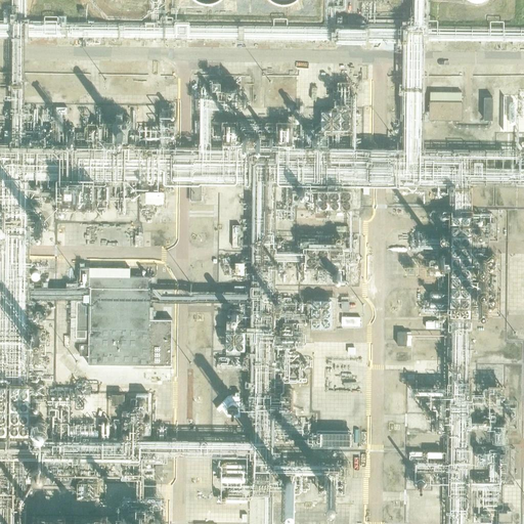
[(120,94),(155,93),(154,55),(119,56),(120,94)]
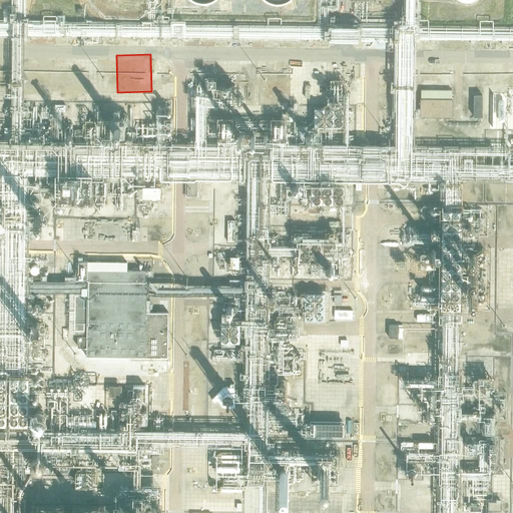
[(421,90),(420,99),(452,100),(452,90),(421,90)]
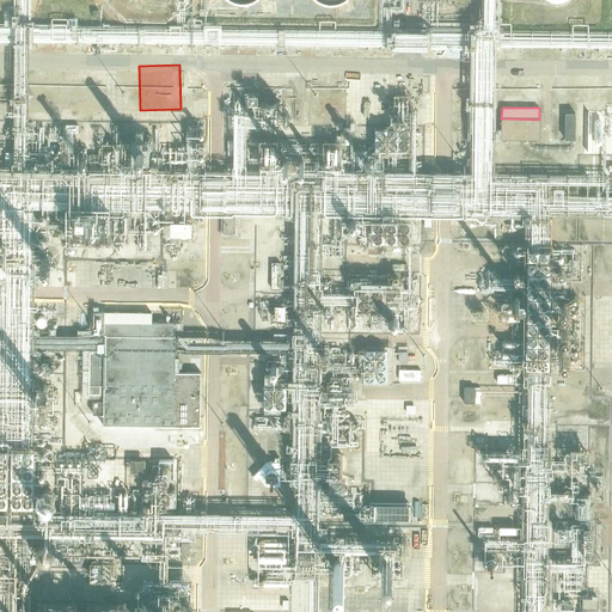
[(539,120),(501,118),(501,139),(538,139),(539,120)]
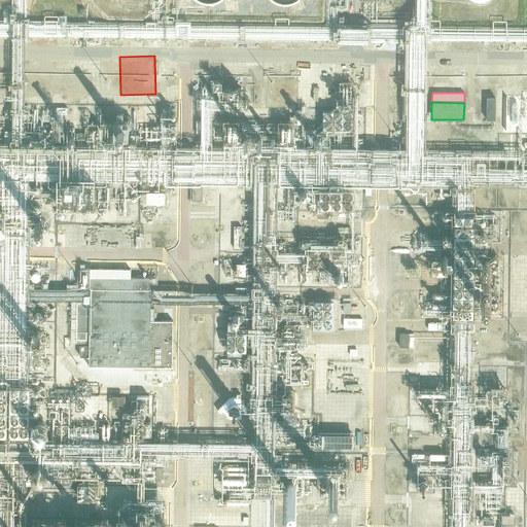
[(153,181),(153,195),(172,196),(173,182),(153,181)]
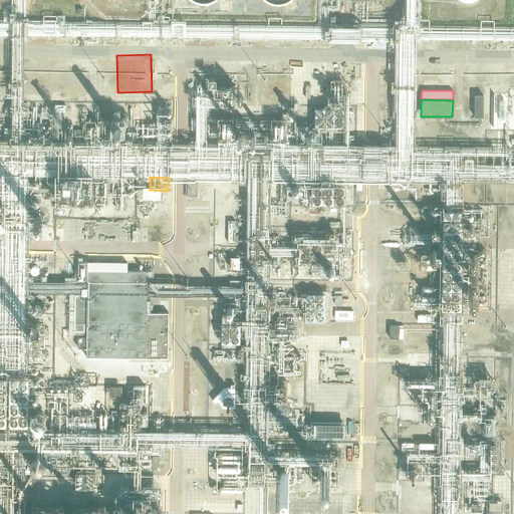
[(416,189),(406,188),(405,198),(415,199),(416,189)]
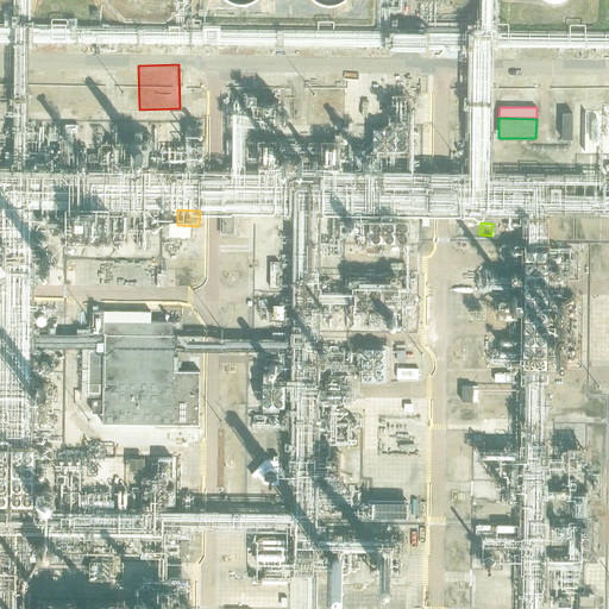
[(545,313),(545,316),(535,318),(537,328),(560,325),(559,309),(556,311),(556,312),(545,313)]
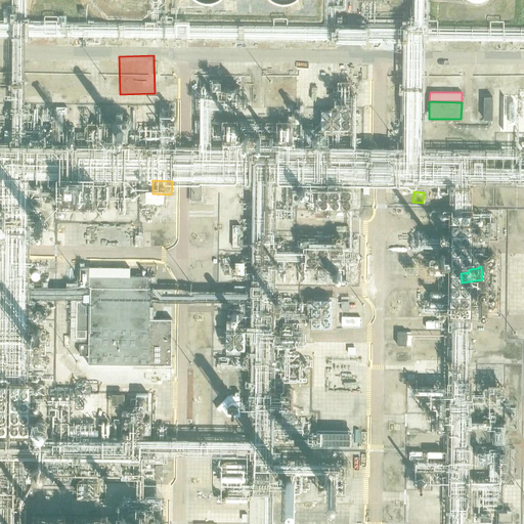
[(149,318),(149,276),(129,276),(130,268),(80,267),(80,286),(89,286),(89,302),(76,302),(76,338),(86,338),(86,330),(88,330),(88,343),(80,343),(79,354),(88,355),(88,364),(171,364),(172,319),(149,318)]
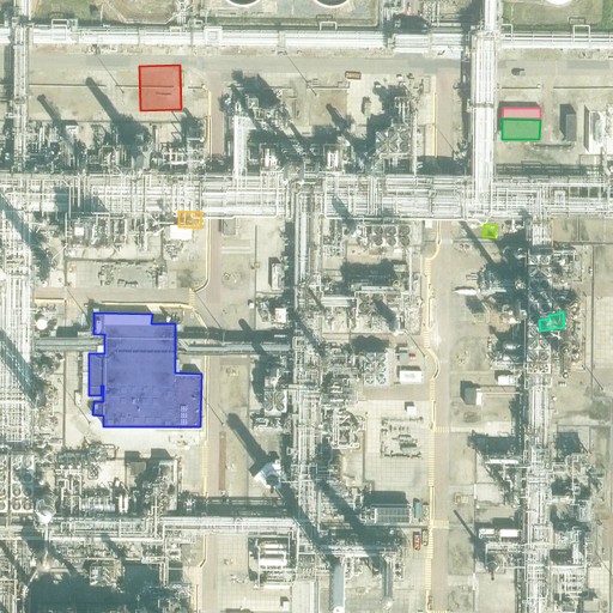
[(479,401),(479,387),(468,387),(468,401),(479,401)]
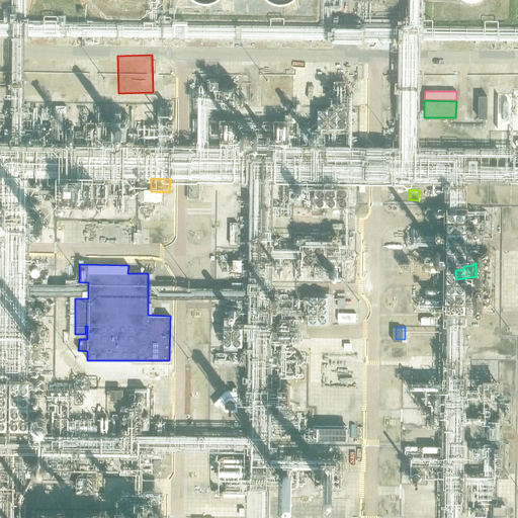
[(367,382),(368,339),(313,337),(312,381),(367,382)]
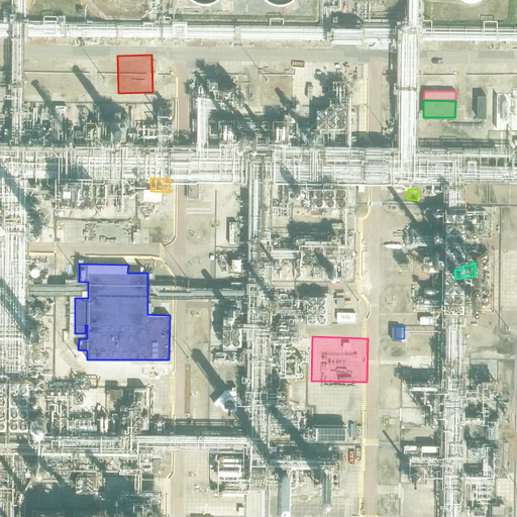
[(357,382),(324,382),(324,396),(357,396),(357,382)]
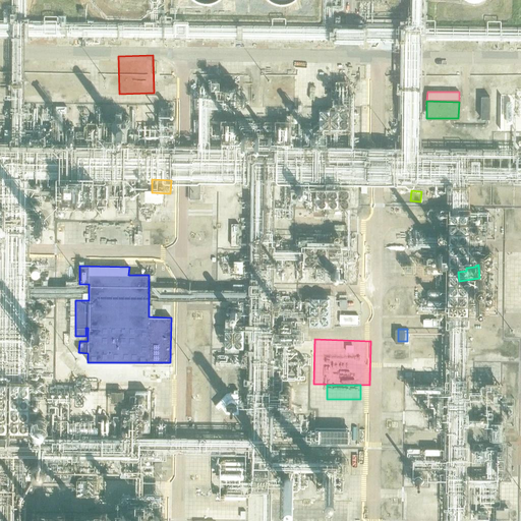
[(287,473),(297,480),(353,409),(346,404),(312,447),(309,445),(287,473)]
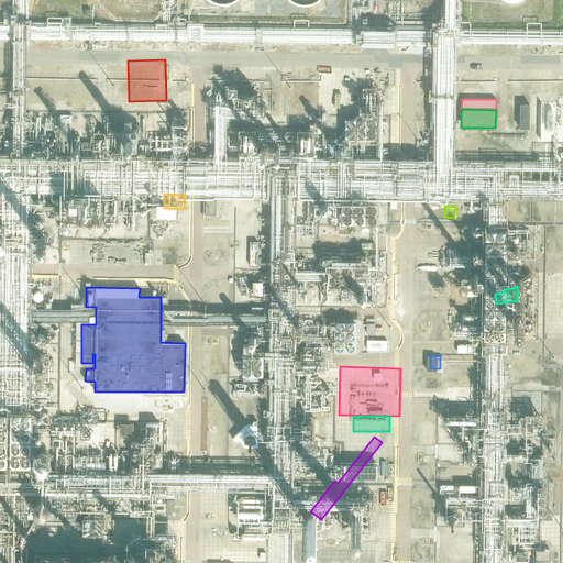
[(176,481),(190,479),(189,470),(163,471),(163,477),(176,476),(176,481)]
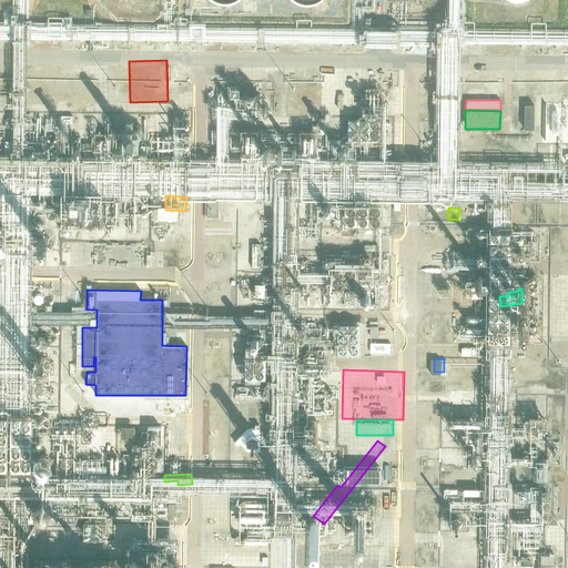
[(304,496),(305,485),(286,484),(286,495),(304,496)]
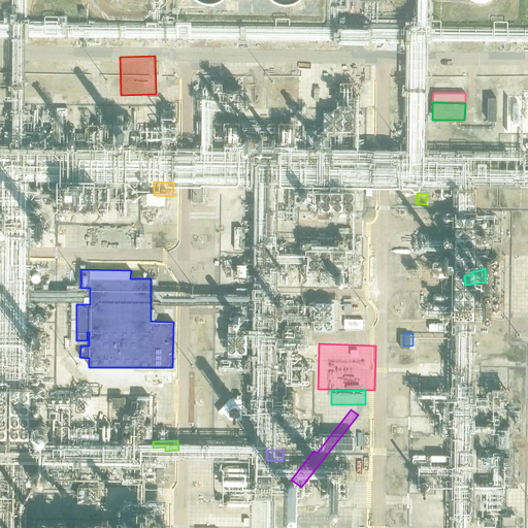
[(338,476),(337,475),(331,483),(337,489),(362,463),(357,457),(338,476)]
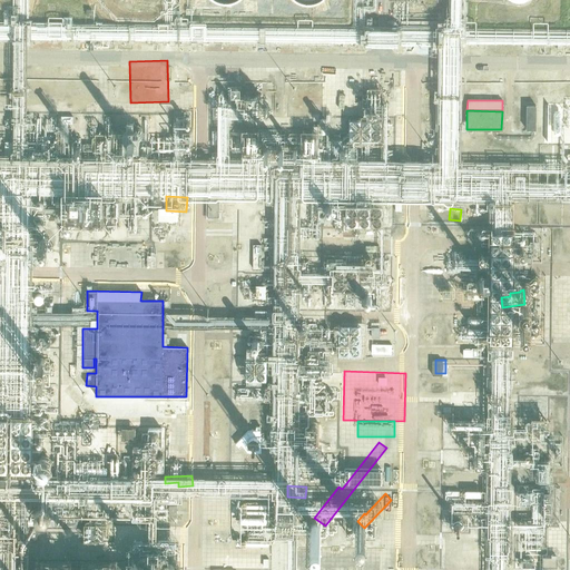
[(247,501),(241,501),(241,519),(274,519),(274,500),(247,500),(247,501)]
